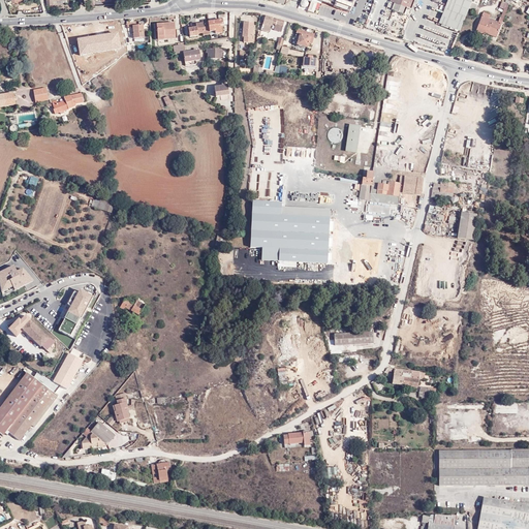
[(308,10),(307,11),(314,13),(318,3),(311,0),(310,0),(308,8),(308,10)]
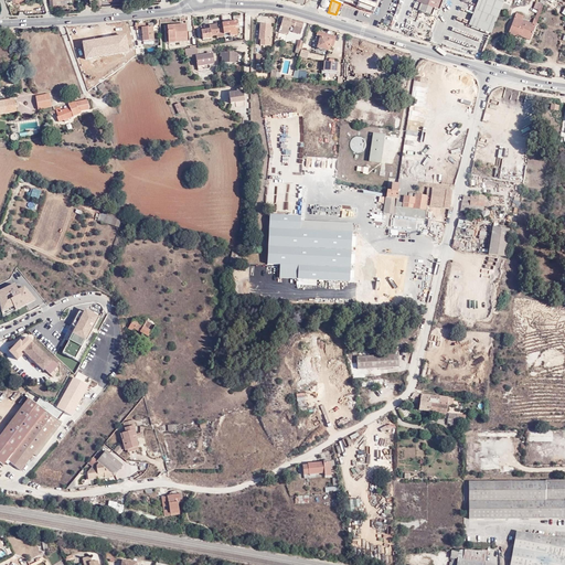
[(332,0),(340,3),(348,6),(349,3),(355,7),(356,3),(365,7),(364,12),(373,16),(379,0),(332,0)]
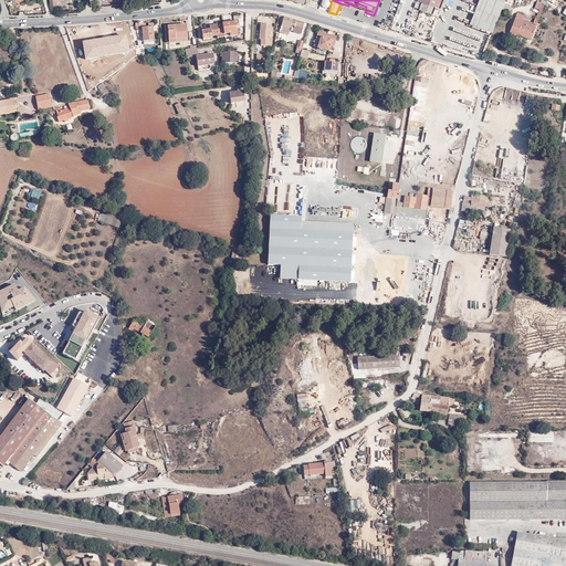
[(433,8),(439,9),(441,0),(422,0),(421,3),(423,3),(433,8)]
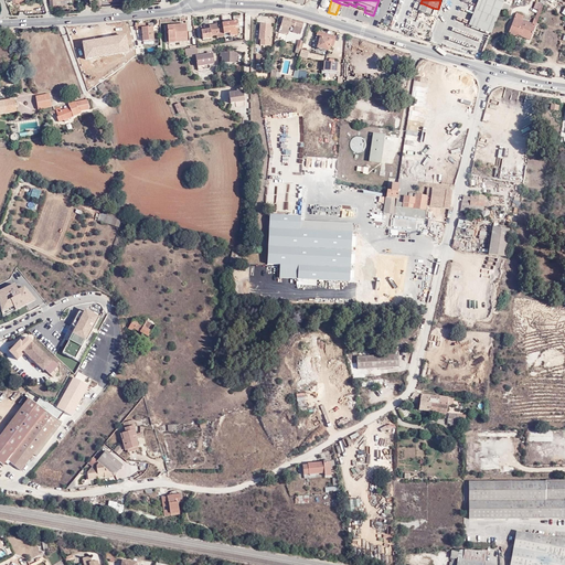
[(490,33),(497,18),(499,10),(502,2),(503,0),(479,0),(469,24),(490,33)]
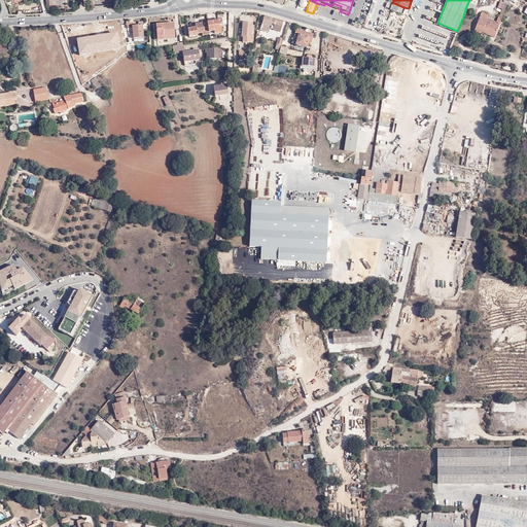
[(476,5),(468,2),(465,9),(472,12),(476,5)]
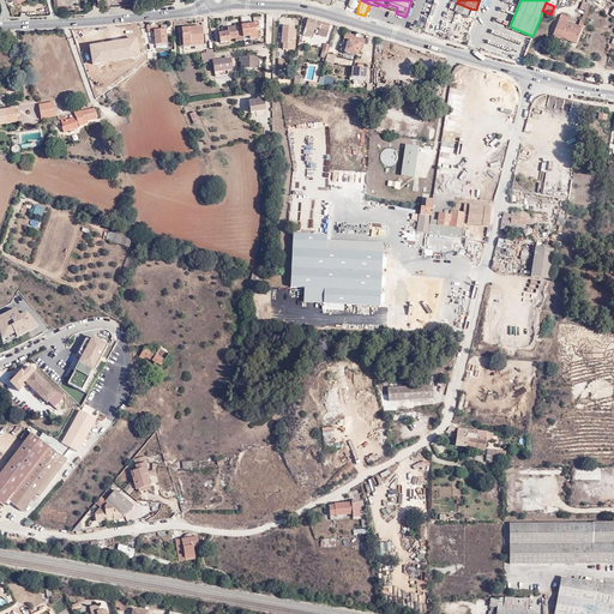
[(456,13),(467,17),(470,8),(459,4),(456,13)]
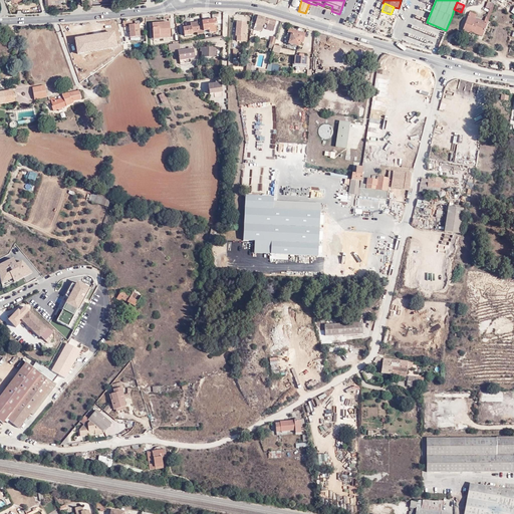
[(472,33),(473,29),(483,33),(494,7),(491,6),(489,9),(484,23),(475,20),(468,17),(462,31),(471,34),(472,33)]
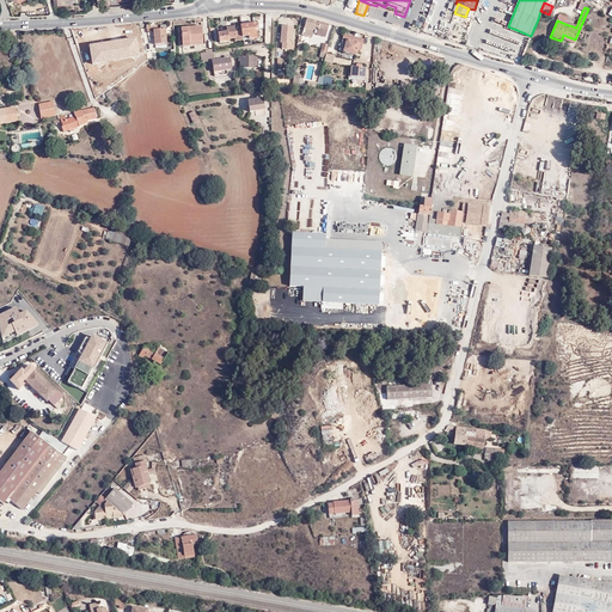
[(330,24),(329,23),(307,18),(303,35),(312,38),(316,28),(319,29),(318,35),(325,37),(330,24)]
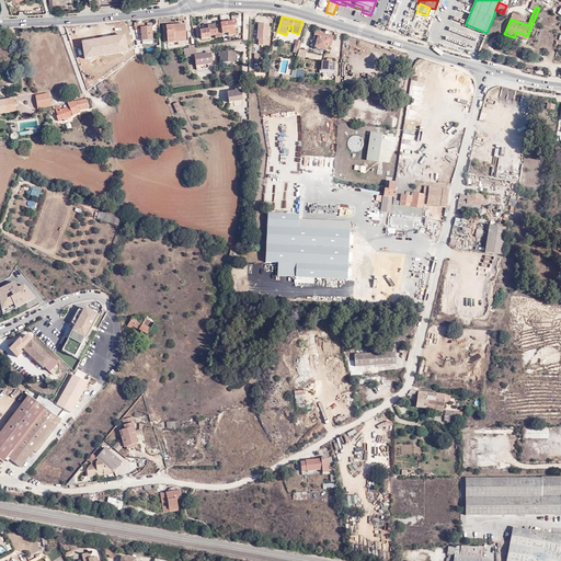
[(209,30),(201,31),(202,41),(210,38),(210,36),(216,36),(216,38),(224,37),(222,34),(228,34),(229,36),(236,35),(235,25),(236,25),(236,21),(208,25),(209,30)]
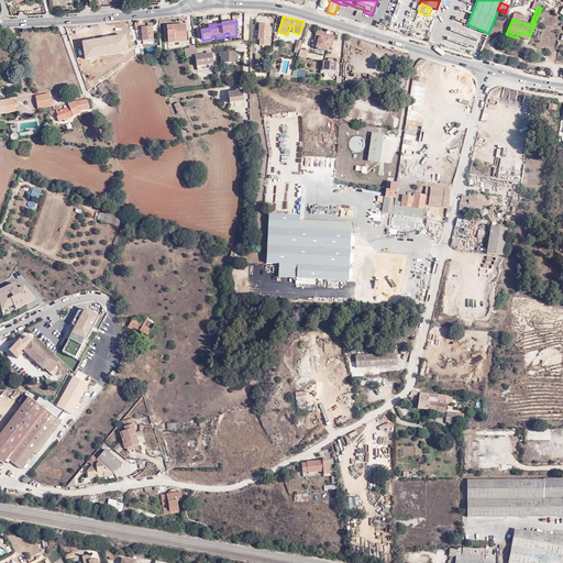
[(268,25),(258,24),(258,42),(265,43),(265,40),(267,40),(268,25)]
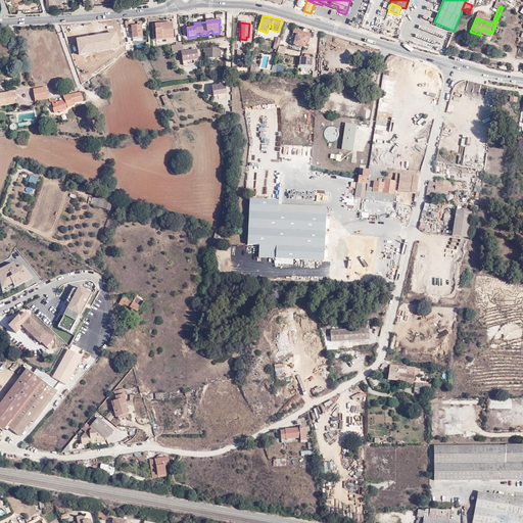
[(160,40),(159,37),(172,36),(171,25),(152,26),(154,41),(160,40)]
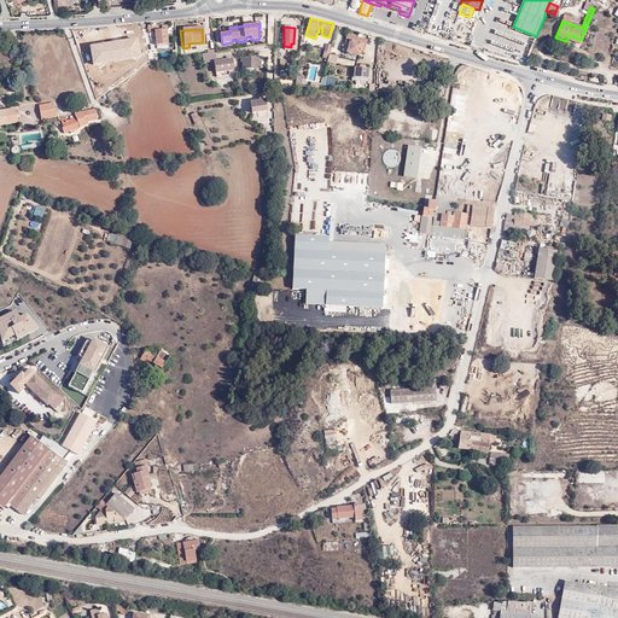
[(167,30),(155,30),(157,46),(168,45),(167,30)]
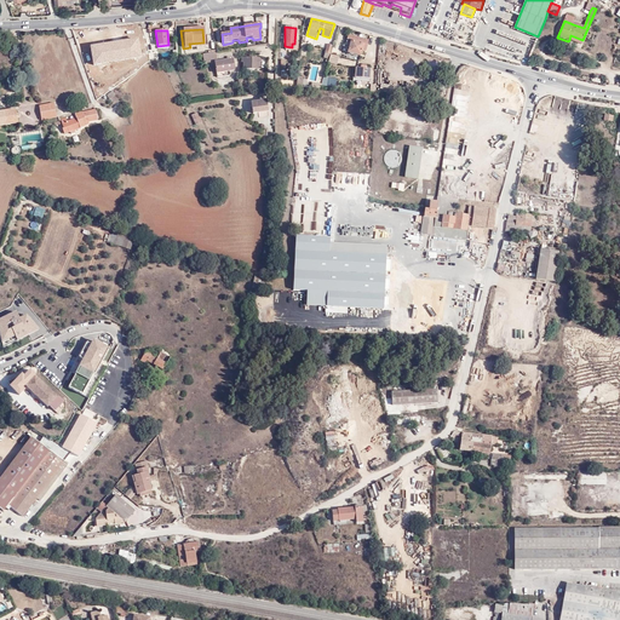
[(365,40),(349,35),(344,51),(361,56),(362,50),(367,52),(371,40),(366,39),(365,40)]
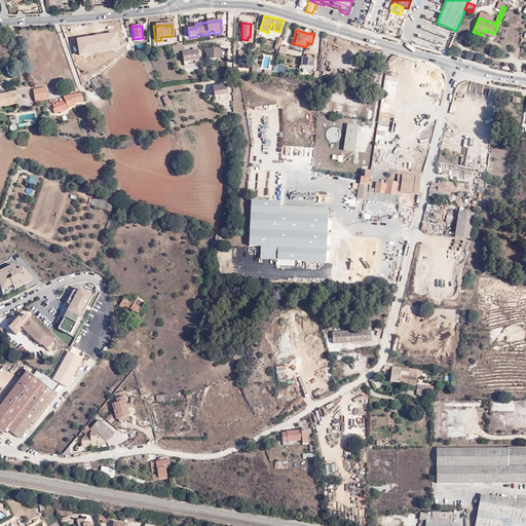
[(94,32),(82,34),(86,50),(94,49),(92,46),(97,46),(94,32)]
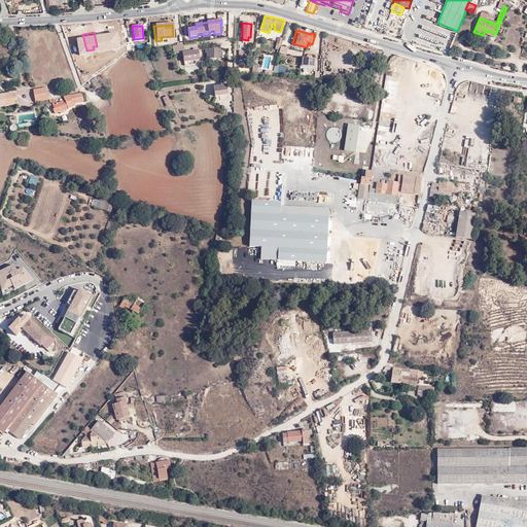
[(174,55),(183,53),(185,53),(184,44),(173,45),(174,55)]
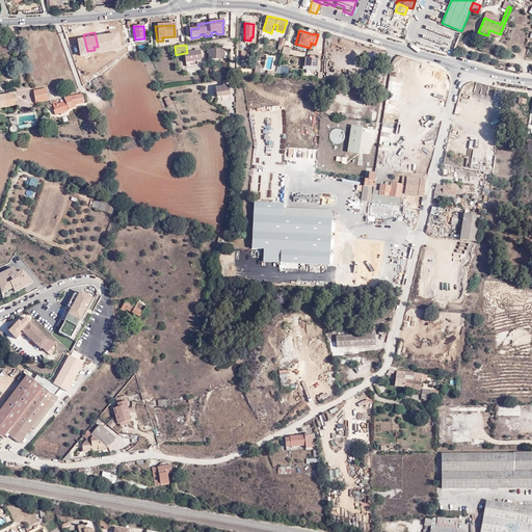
[(289,55),(291,48),(284,45),(282,53),(289,55)]
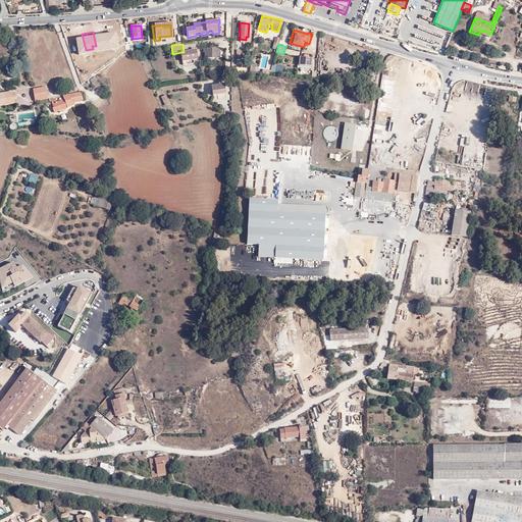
[(196,50),(184,52),(186,61),(194,60),(197,59),(196,50)]
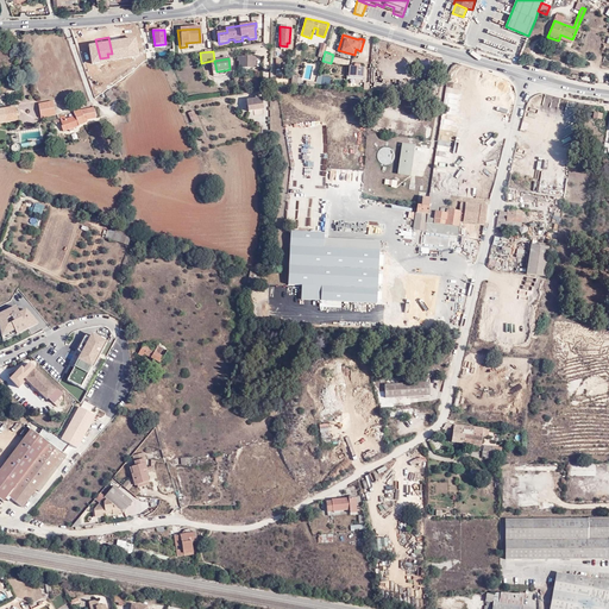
[(234,58),(234,64),(238,64),(238,71),(255,71),(255,58),(234,58)]
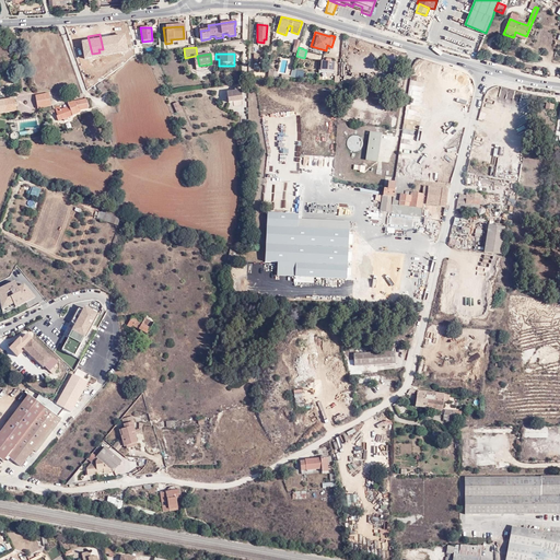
[(326,62),(322,62),(321,71),(335,72),(336,63),(331,63),(331,60),(326,60),(326,62)]
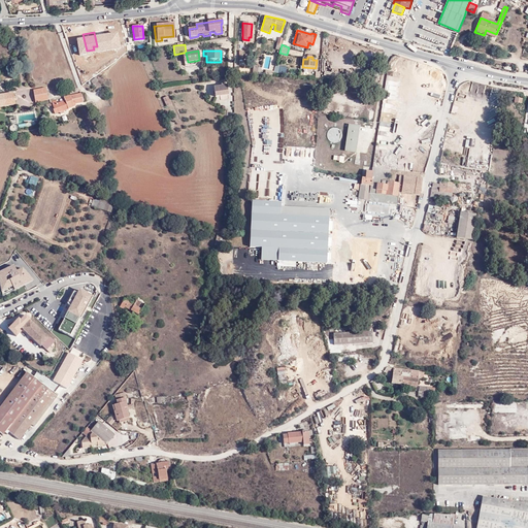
[(85,78),(87,81),(89,80),(93,78),(87,68),(81,71),(83,74),(81,75),(84,78),(85,78)]
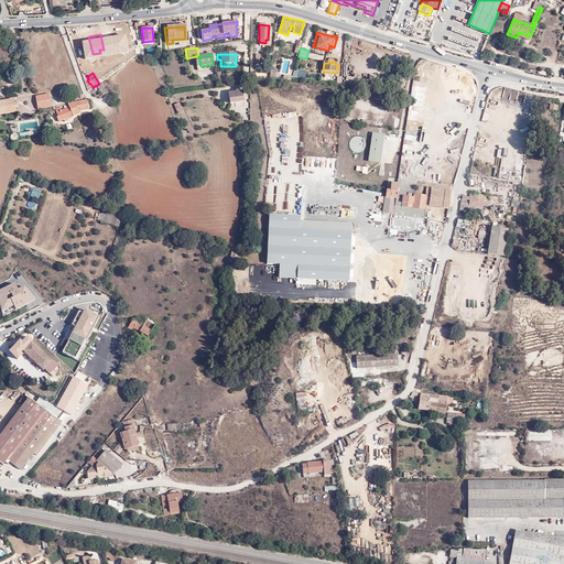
[(101,82),(99,84),(95,86),(98,90),(105,86),(101,82)]
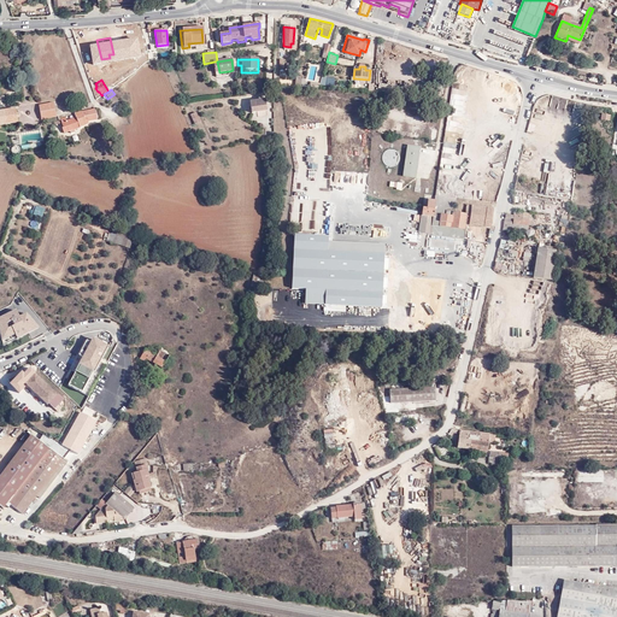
[(264,101),(247,104),(250,117),(266,113),(264,101)]
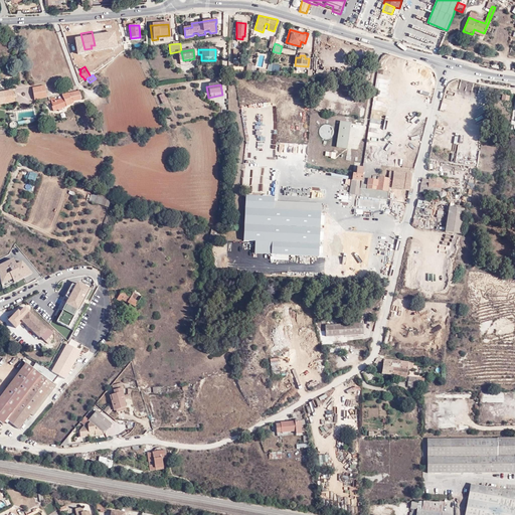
[(47,98),(45,86),(32,88),(34,100),(47,98)]
